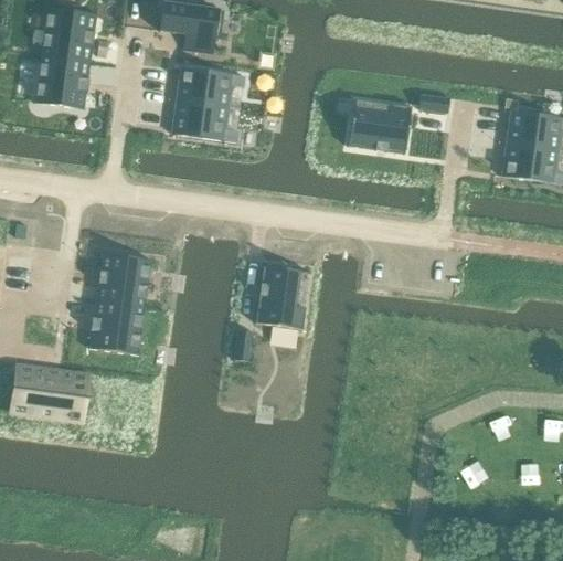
[(165,0),(160,31),(186,34),(183,50),(213,53),(220,8),(165,0)]
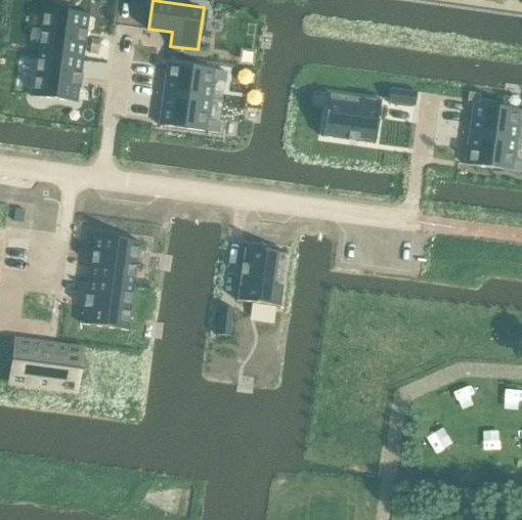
[(44,8),(39,50),(84,56),(90,14),(91,14),(91,12),(44,6),(44,8)]
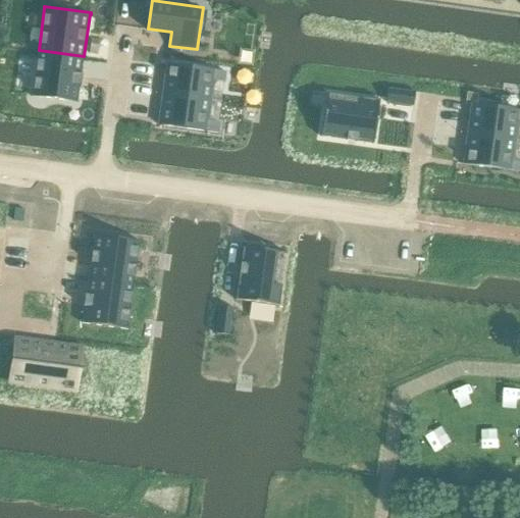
[(33,92),(32,94),(79,100),(79,98),(84,56),(39,50),(33,92)]
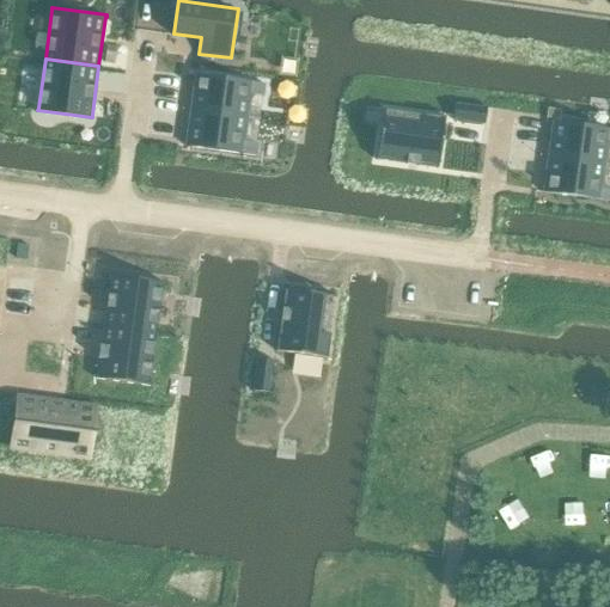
[(195,72),(190,106),(250,115),(252,91),(266,93),(267,81),(195,72)]
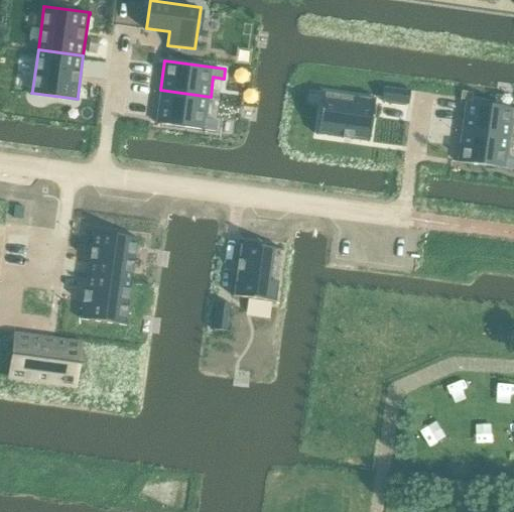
[(160,90),(156,120),(217,129),(218,119),(208,117),(211,97),(160,90)]
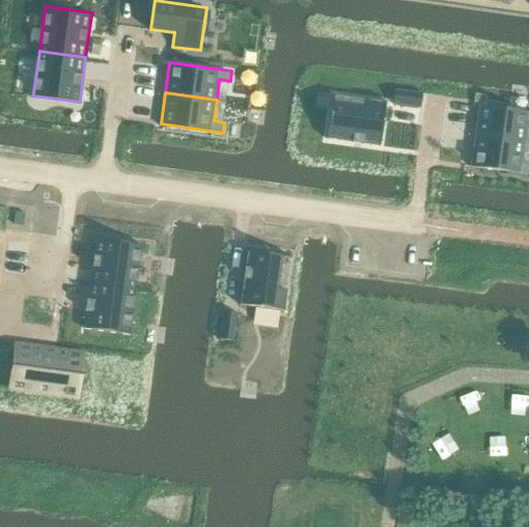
[(331,105),(327,136),(381,143),(387,99),(385,99),(385,100),(367,96),(366,109),(331,105)]
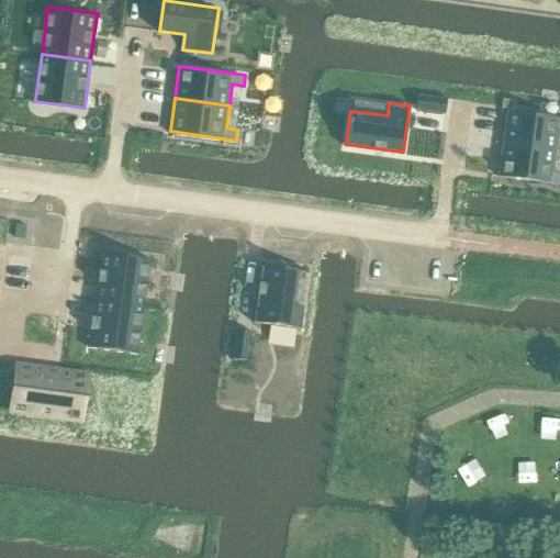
[(559,115),(508,109),(504,142),(557,148),(559,126),(559,115)]
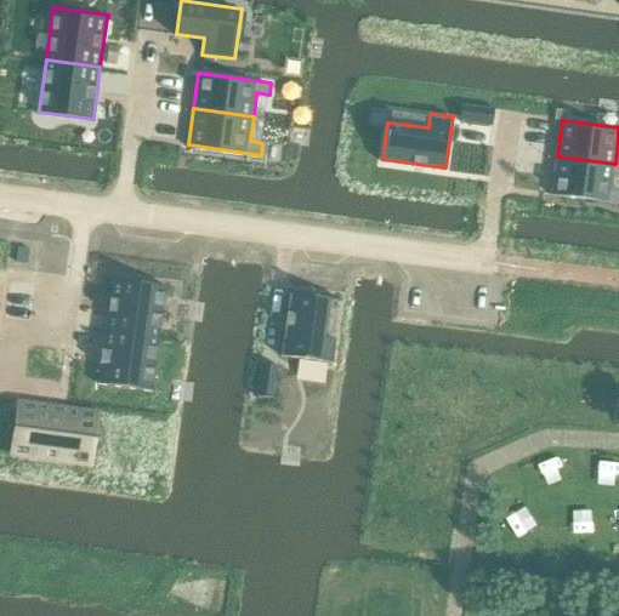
[(557,157),(552,192),(618,201),(618,189),(612,188),(615,164),(557,157)]
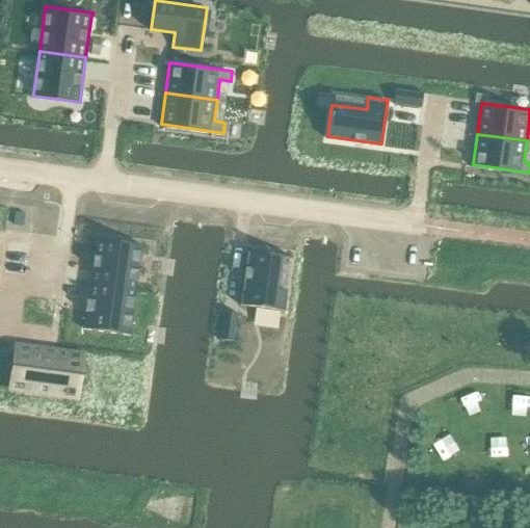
[(24,222),(26,211),(16,209),(15,221),(24,222)]
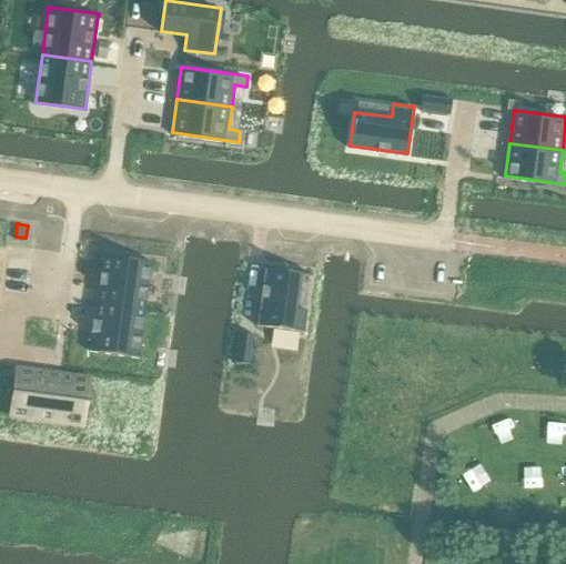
[(103,255),(97,301),(147,308),(152,262),(153,262),(153,260),(102,253),(102,255),(103,255)]
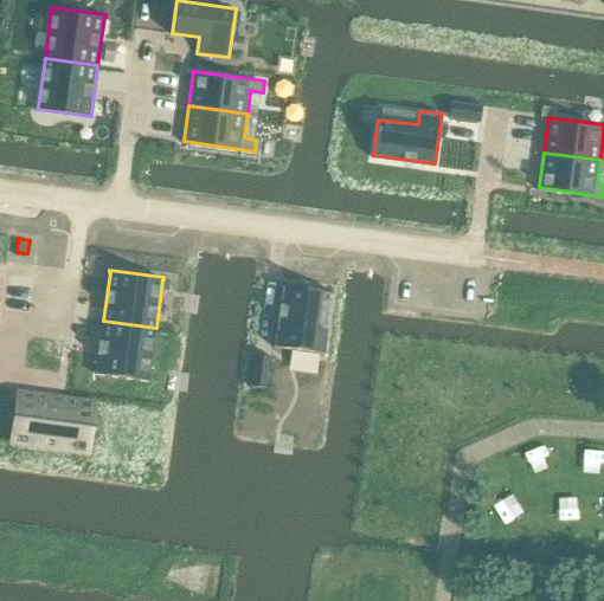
[(282,284),(274,344),(326,351),(326,349),(315,348),(323,291),(334,292),(334,290),(282,284)]
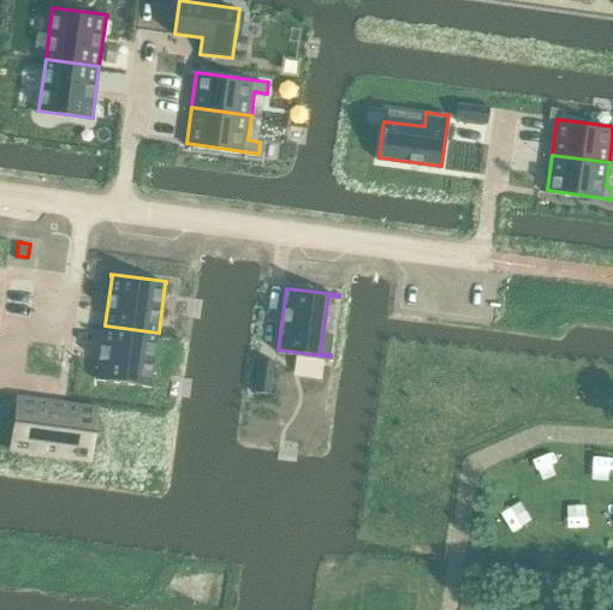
[(97,376),(96,378),(152,386),(152,383),(159,333),(105,326),(97,376)]
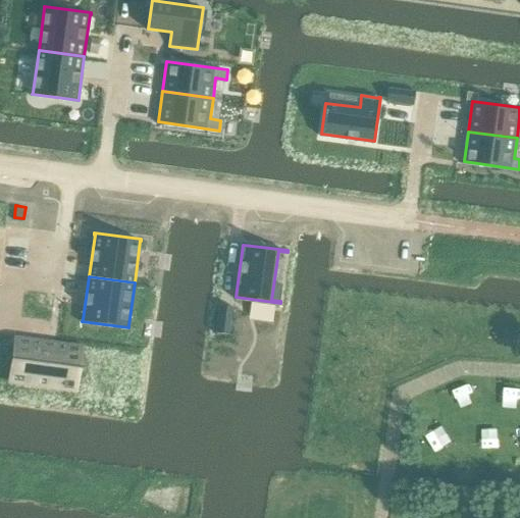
[(220,303),(216,330),(231,332),(235,305),(220,303)]
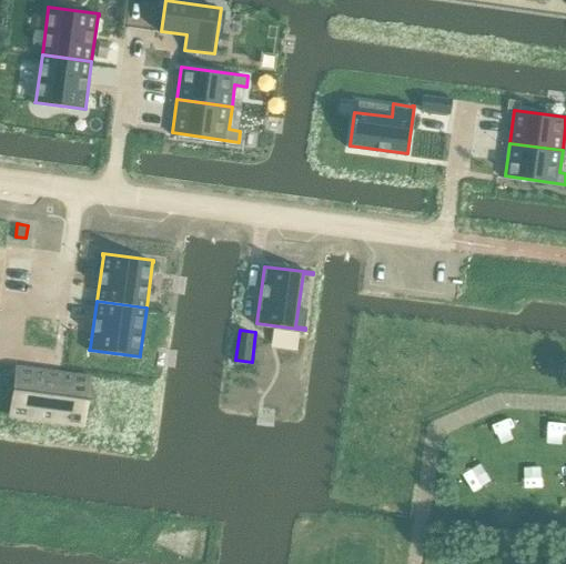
[(18,369),(12,411),(83,421),(89,378),(18,369)]
